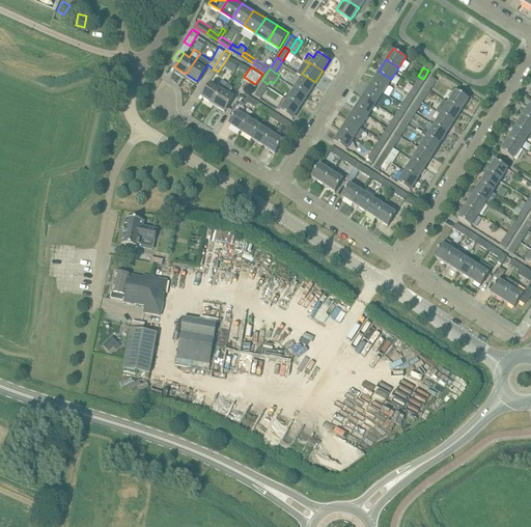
[(379,71),(371,82),(384,90),(391,79),(379,71)]
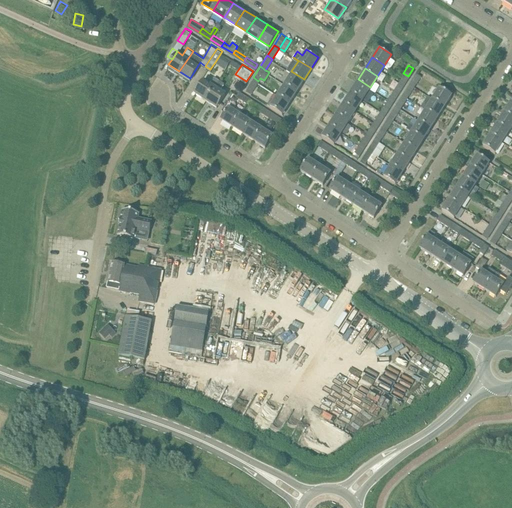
[(416,71),(409,82),(414,85),(417,80),(423,84),(428,77),(423,74),(425,71),(421,69),(419,72),(416,71)]
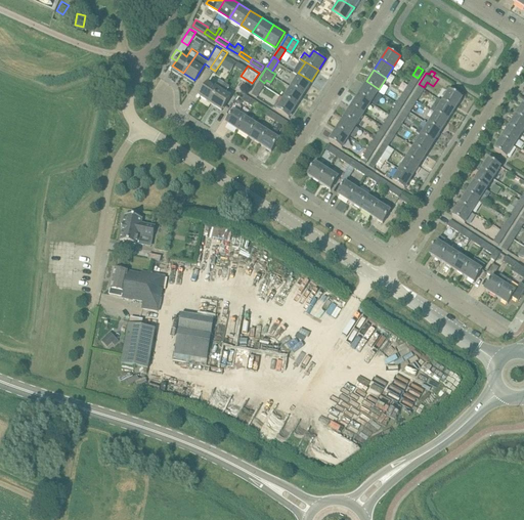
[(298,73),(291,84),(303,92),(311,81),(298,73)]
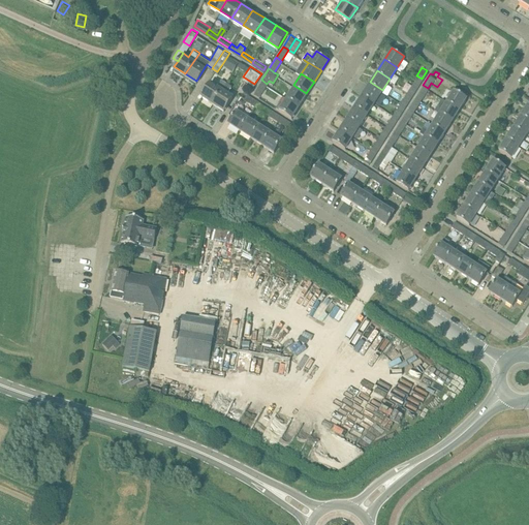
[(416,75),(407,90),(412,93),(422,79),(416,75)]
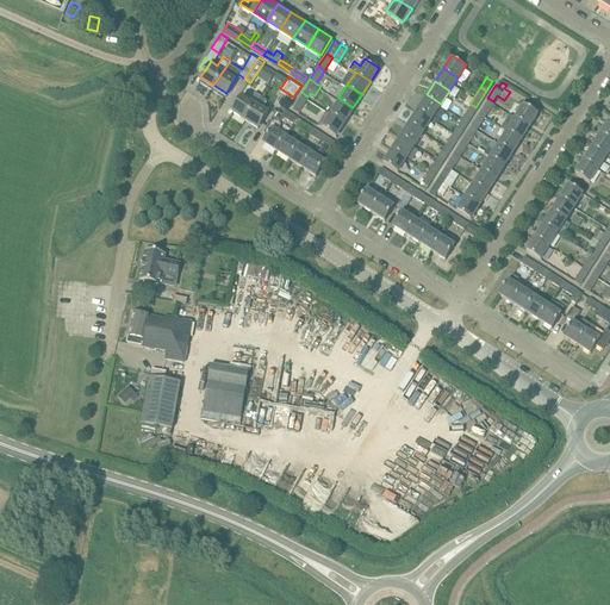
[(232,108),(246,117),(261,92),(256,89),(250,98),(243,93),(232,108)]
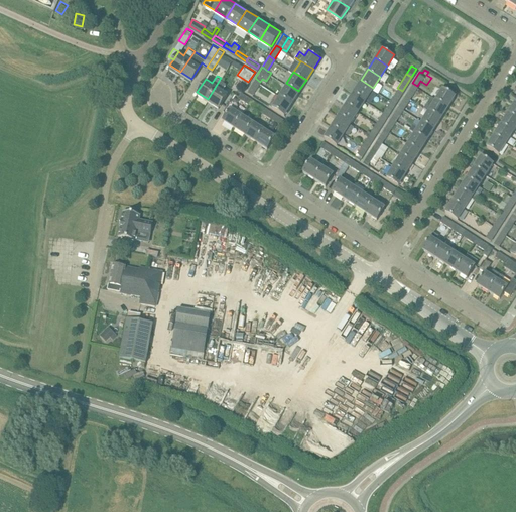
[(221,78),(208,99),(219,106),(227,93),(222,89),(226,82),(221,78)]
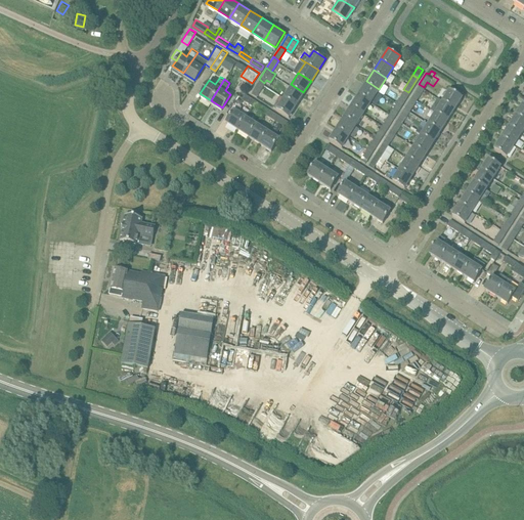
[(264,83),(259,79),(252,91),(257,94),(264,83)]
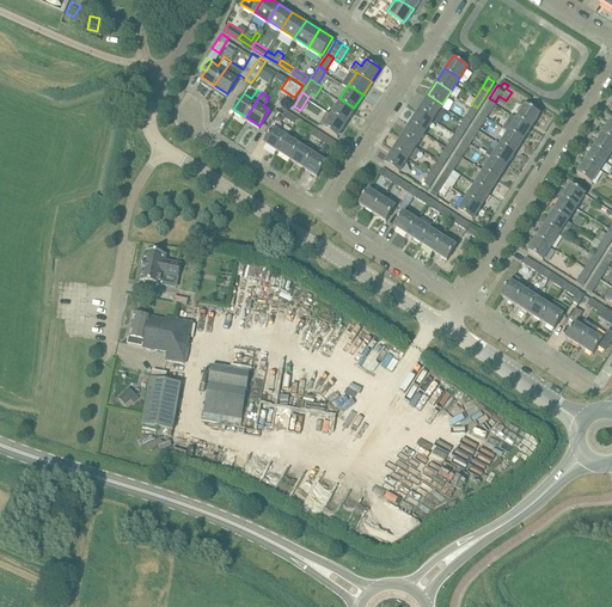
[(428,94),(418,108),(433,117),(442,104),(428,94)]
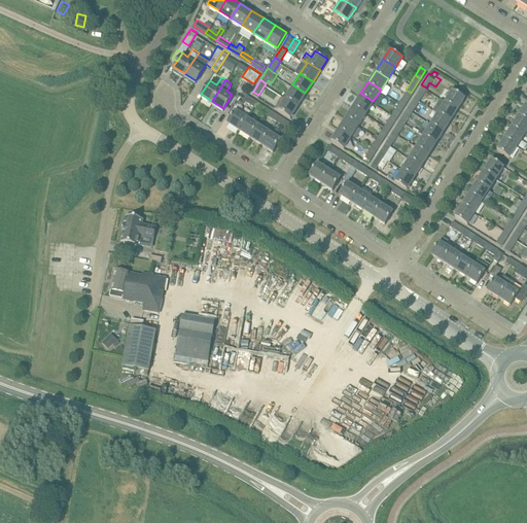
[(292,84),(285,96),(297,104),(305,93),(292,84)]
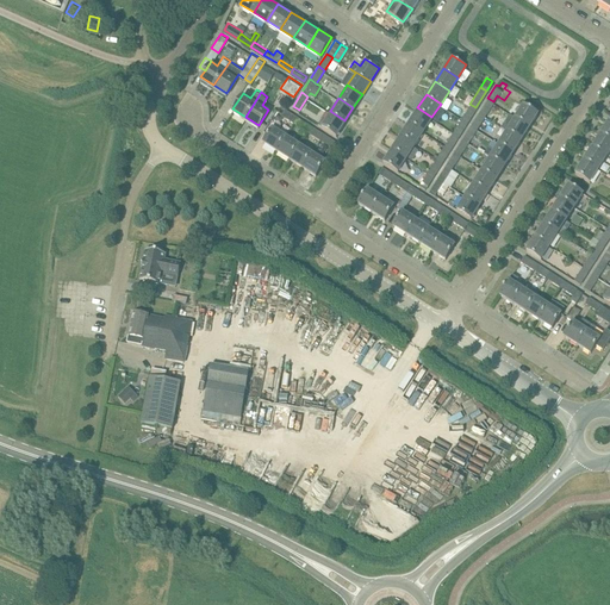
[(487,98),(479,111),(485,114),(493,101),(487,98)]
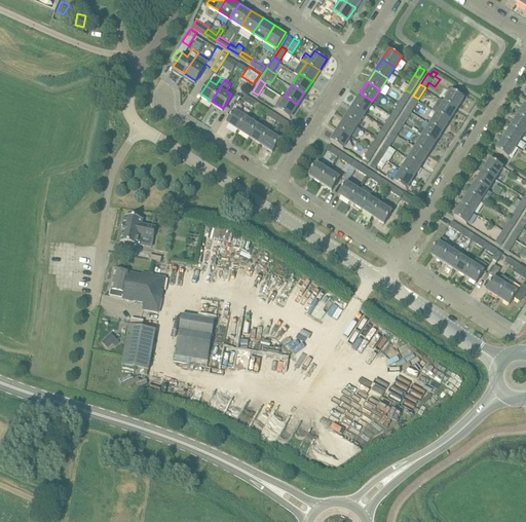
[(440,96),(439,96),(457,107),(464,96),(452,87),(445,99),(440,96)]
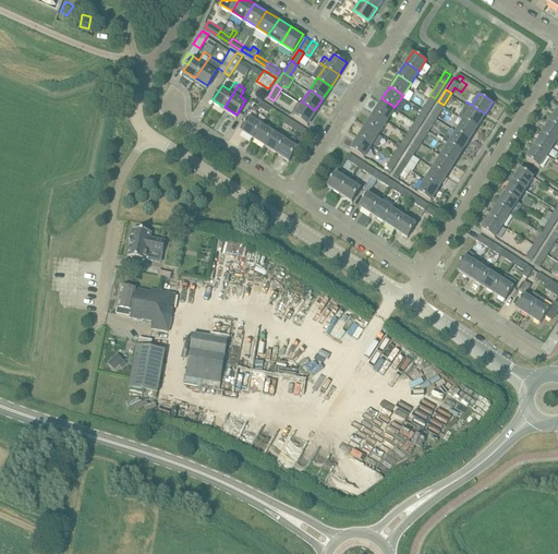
[(429,95),(422,107),(427,110),(435,98),(429,95)]
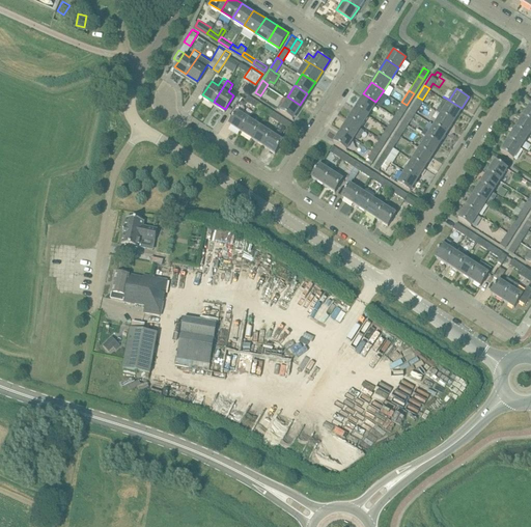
[(245,98),(256,105),(259,100),(249,93),(245,98)]
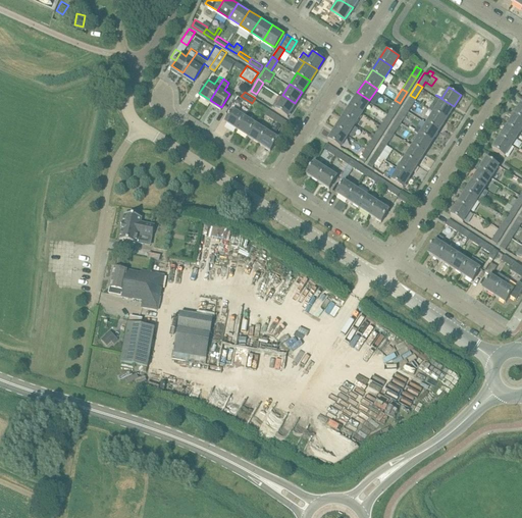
[(357,92),(350,103),(362,111),(369,100),(357,92)]
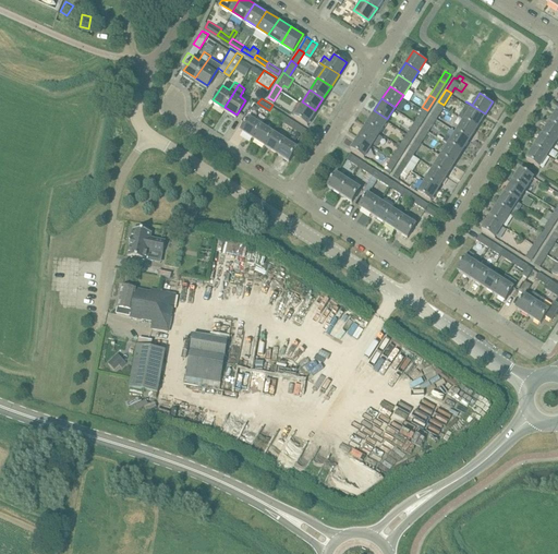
[(315,110),(302,101),(299,107),(294,105),(291,111),(307,122),(315,110)]
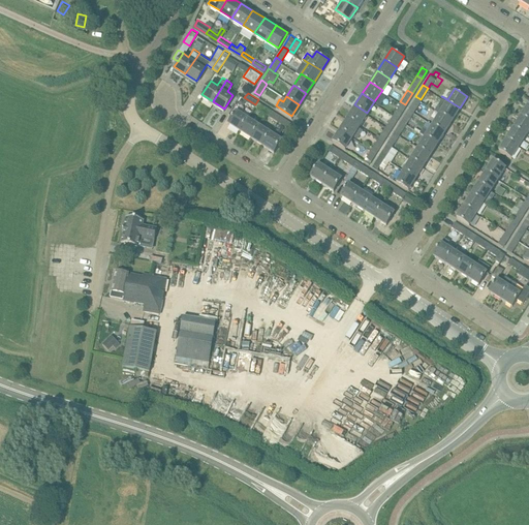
[(415,96),(408,107),(413,111),(421,99),(415,96)]
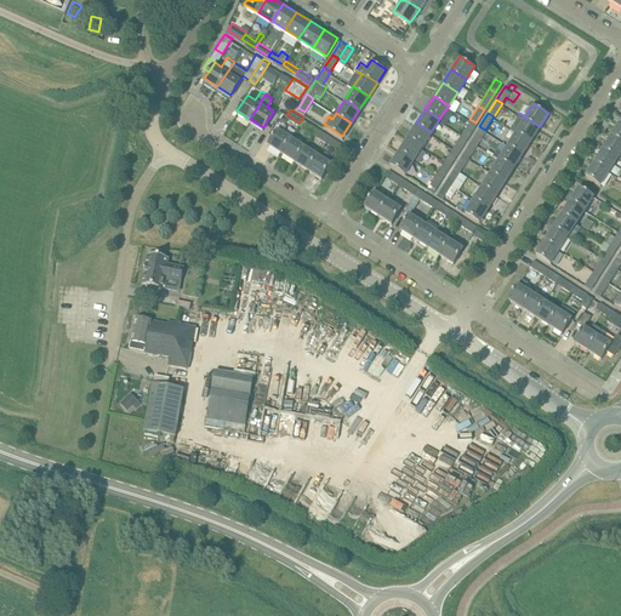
[(510,126),(516,130),(531,140),(540,126),(518,113),(510,126)]
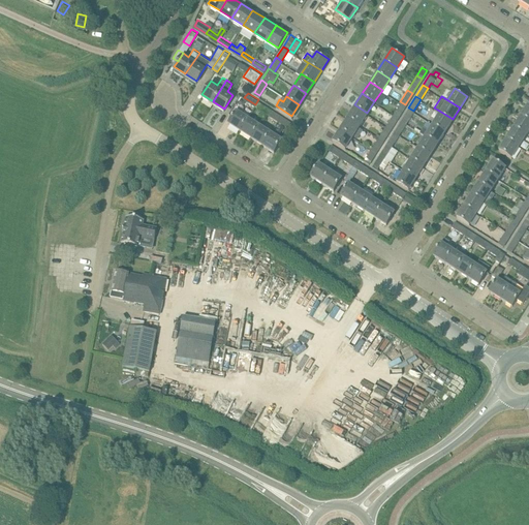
[(255,104),(267,112),(270,106),(258,99),(255,104)]
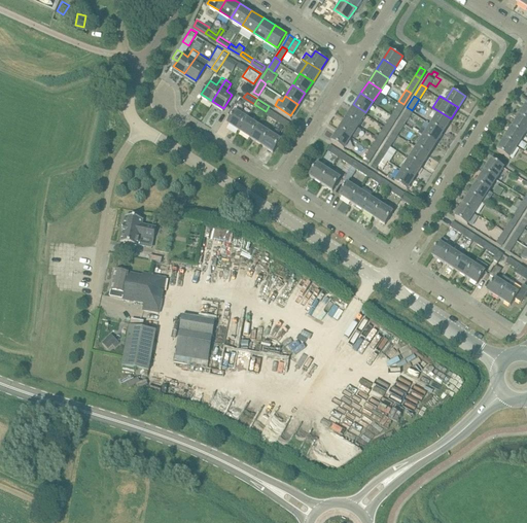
[(398,101),(391,112),(396,115),(403,104),(398,101)]
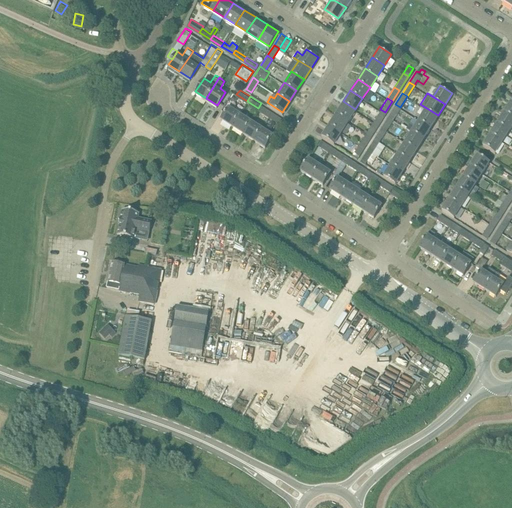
[(343,101),(336,112),(348,120),(355,109),(343,101)]
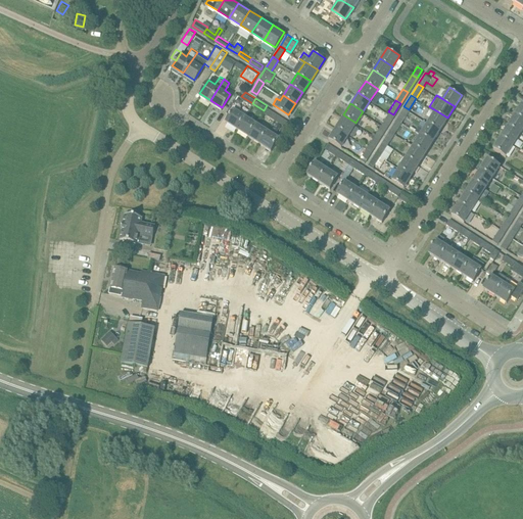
[(371,107),(383,114),(385,110),(374,103),(371,107)]
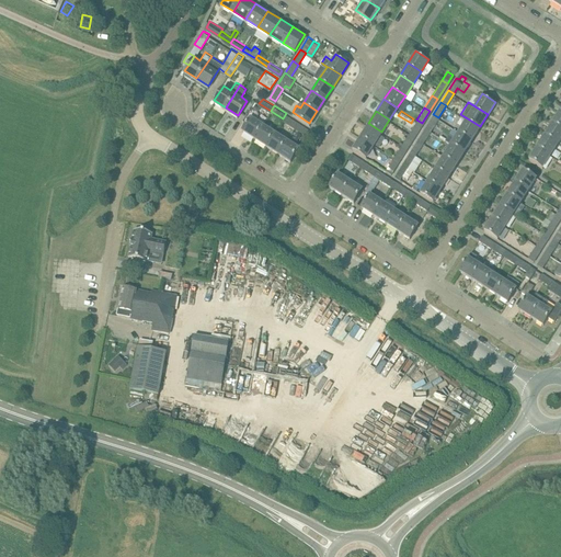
[(283,118),(295,126),(298,121),(286,113),(283,118)]
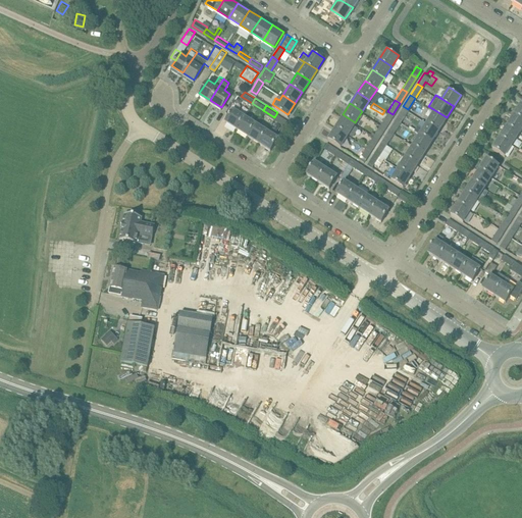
[(403,106),(396,117),(401,120),(408,109),(403,106)]
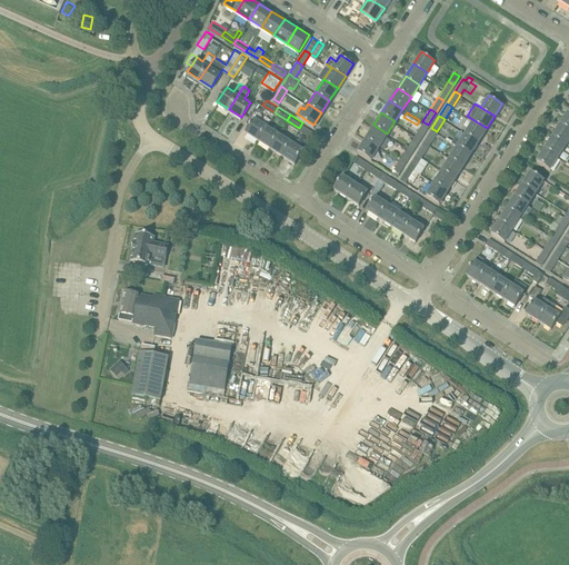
[(246,130),(258,138),(267,125),(255,117),(246,130)]
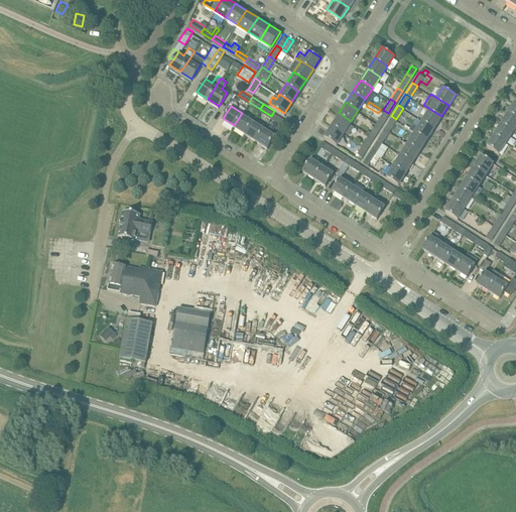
[(428,108),(421,119),(434,127),(441,116),(428,108)]
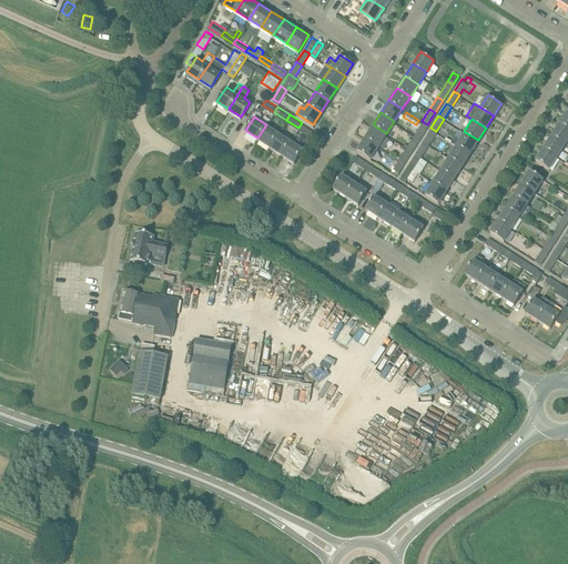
[(422,121),(414,133),(419,138),(427,124),(422,121)]
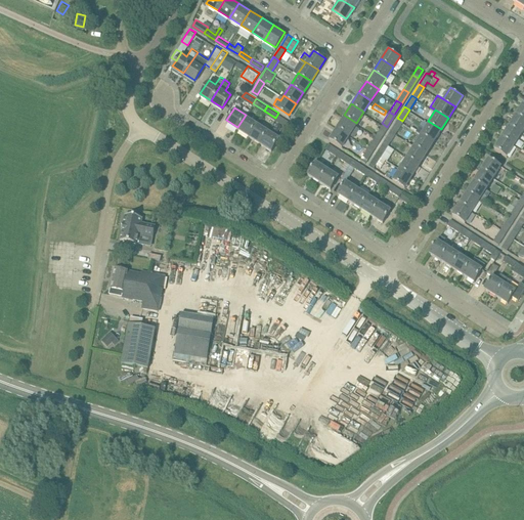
[(278,113),(275,118),(287,125),(290,121),(278,113)]
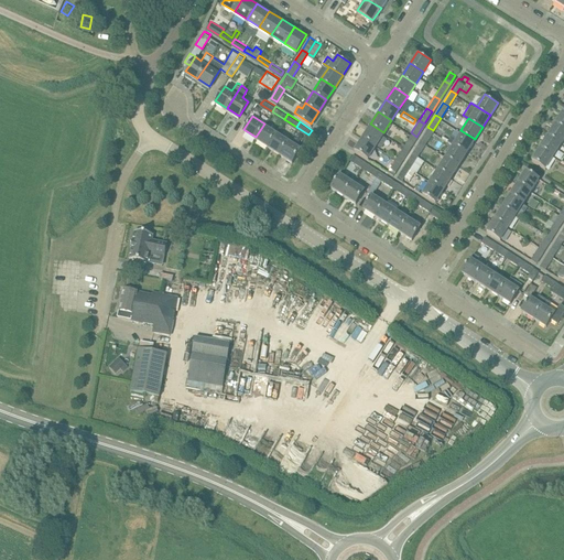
[(563,126),(555,121),(548,133),(561,141),(563,136),(563,126)]
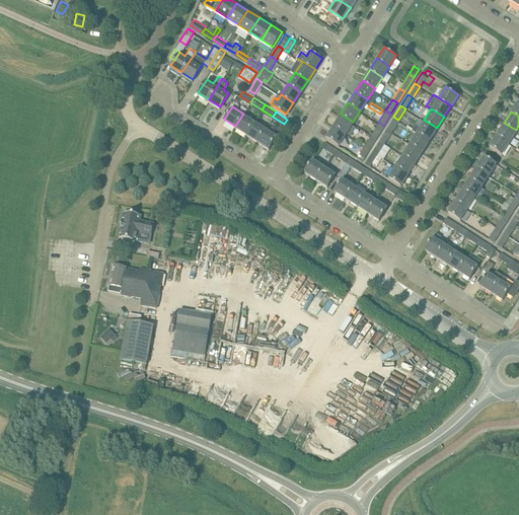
[(235,126),(246,133),(254,121),(243,114),(235,126)]
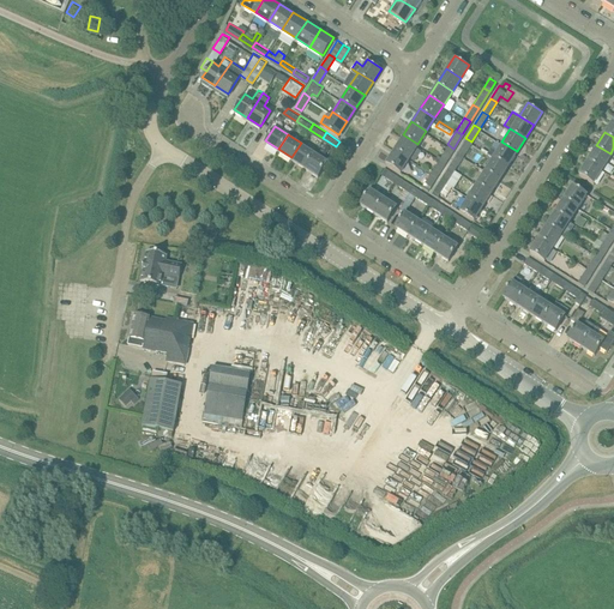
[(403,134),(395,148),(409,157),(417,144),(403,134)]
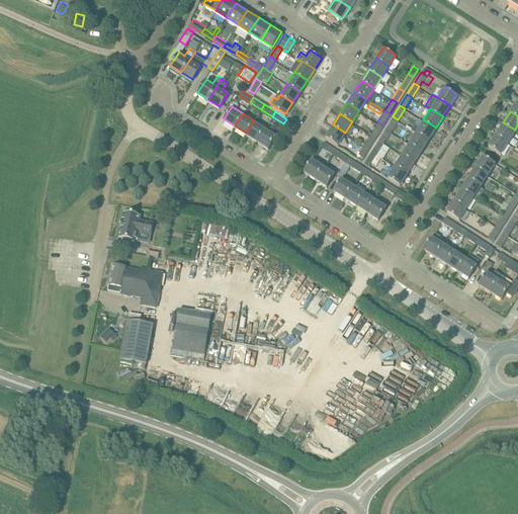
[(393,116),(385,127),(391,131),(398,119),(393,116)]
